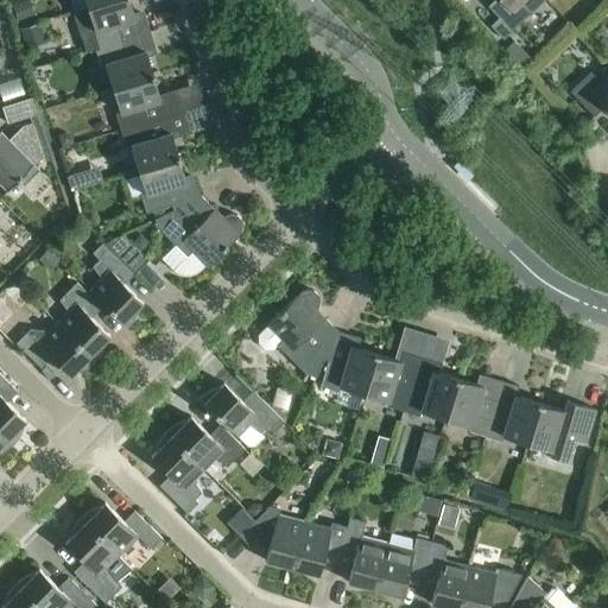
[(94,50),(95,50),(150,33),(145,17),(134,19),(128,0),(112,0),(87,8),(88,10),(75,13),(87,51),(94,50)]
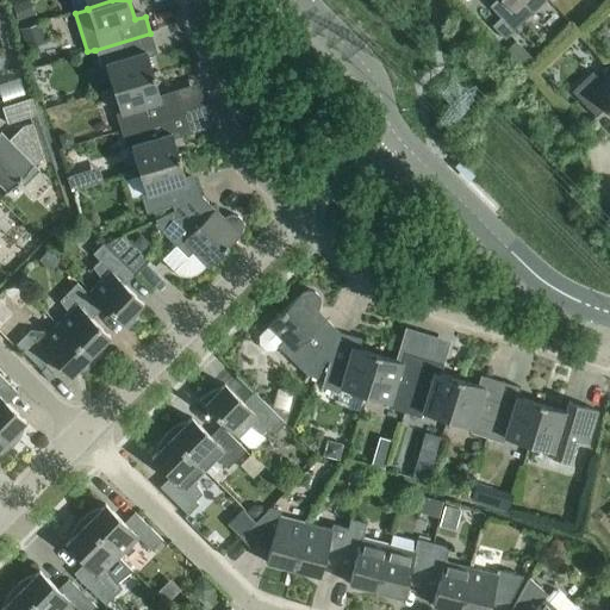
[(546,0),(496,0),(489,7),(499,19),(491,27),(505,41),(534,13),(546,0)]
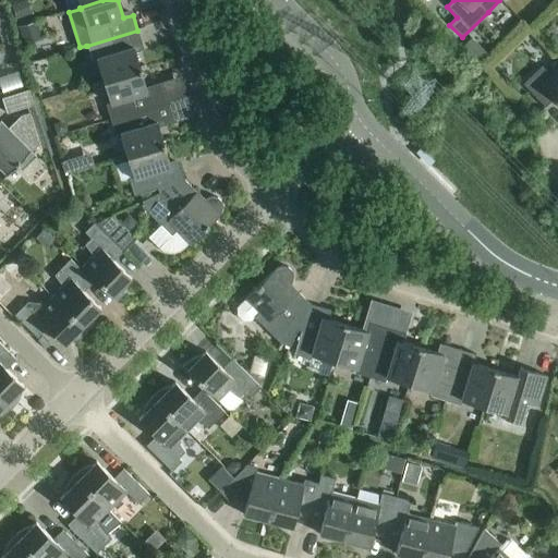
[(24,2),(12,7),(16,20),(28,15),(24,2)]
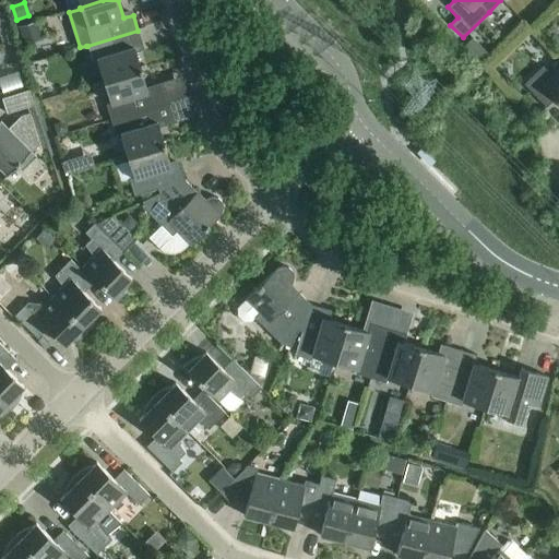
[(42,40),(37,22),(19,27),(24,46),(42,40)]
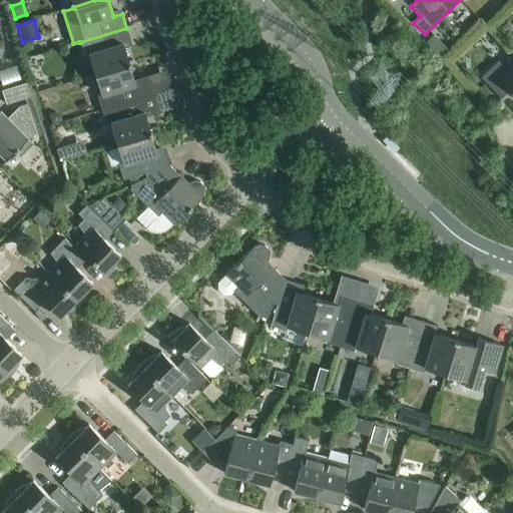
[(89,55),(95,75),(128,65),(122,45),(130,42),(126,28),(80,42),(84,57),(89,55)]
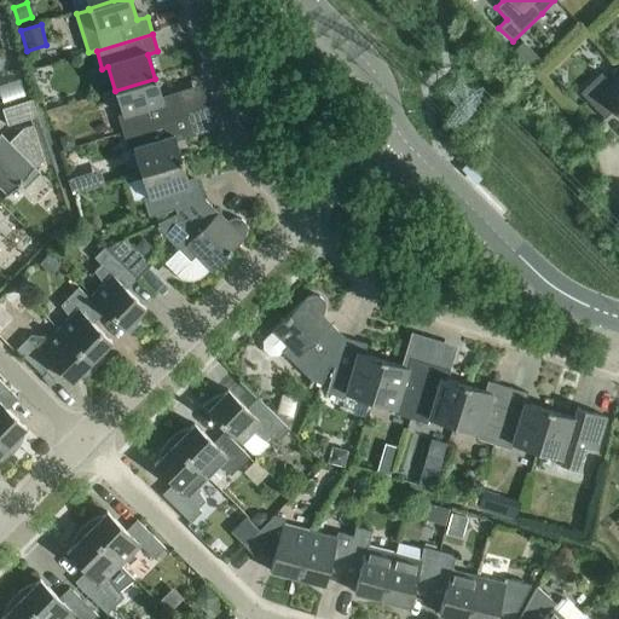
[(618,76),(611,85),(600,75),(579,94),(605,120),(615,109),(618,113),(618,76)]
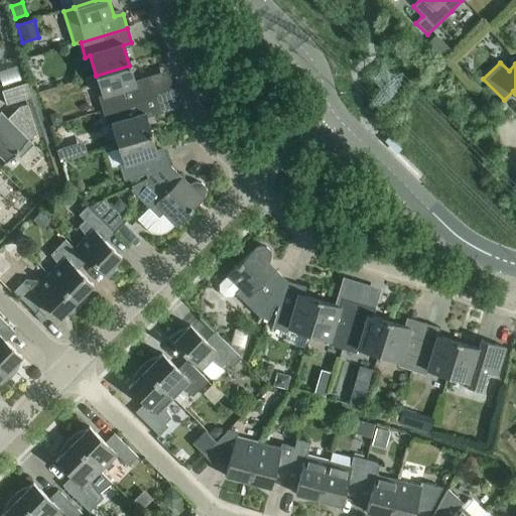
[(97,98),(102,112),(156,95),(151,81),(136,86),(129,66),(96,76),(102,96),(97,98)]
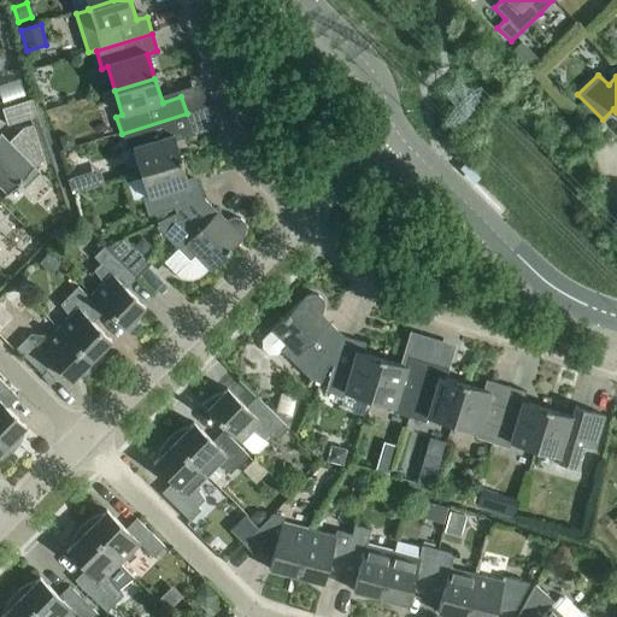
[(1,110),(7,127),(36,117),(31,100),(1,110)]
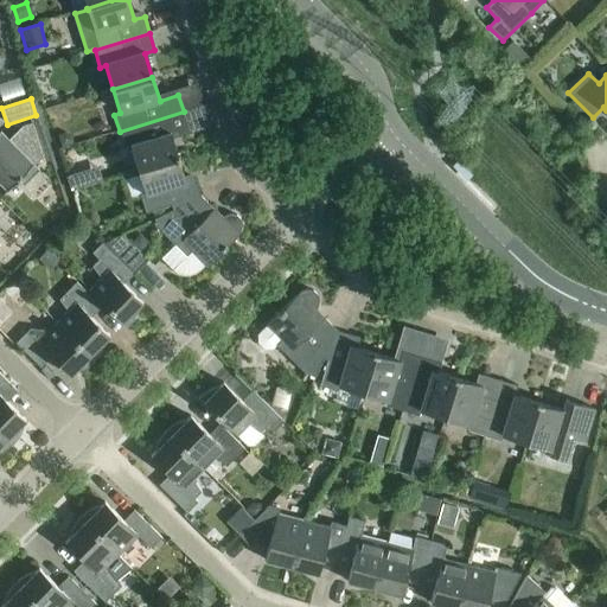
[(131,147),(138,171),(178,158),(170,134),(189,129),(184,112),(120,132),(125,148),(131,147)]
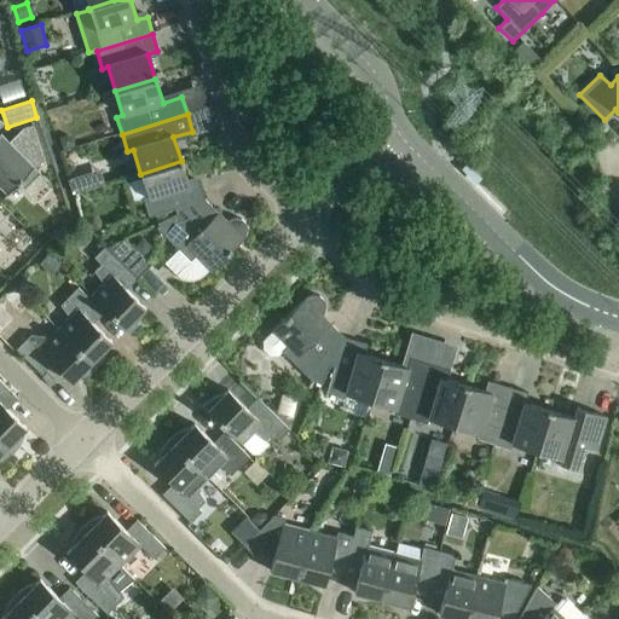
[(0,190),(6,197),(18,185),(24,191),(40,175),(34,169),(42,161),(33,127),(23,129),(9,144),(0,136),(0,190)]
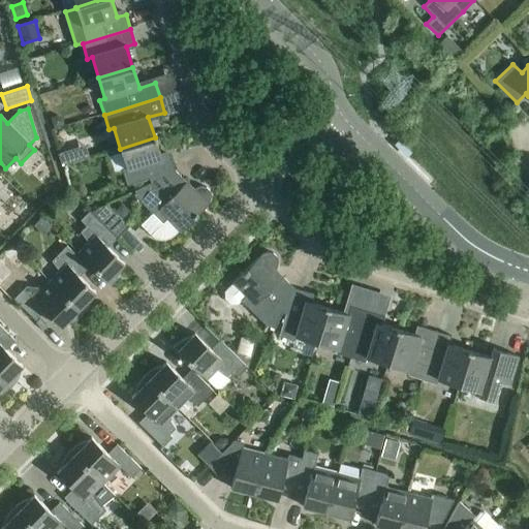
[(57,116),(51,118),(54,129),(64,125),(62,119),(57,116)]
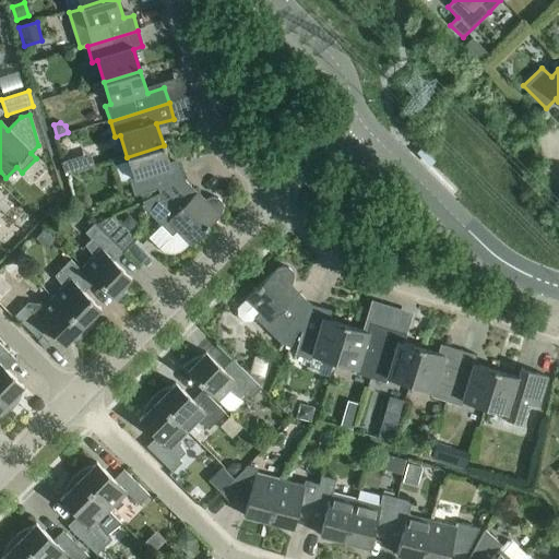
[(185,181),(179,165),(170,168),(164,145),(127,157),(128,162),(116,166),(121,183),(129,181),(134,198),(156,190),(158,194),(185,181)]
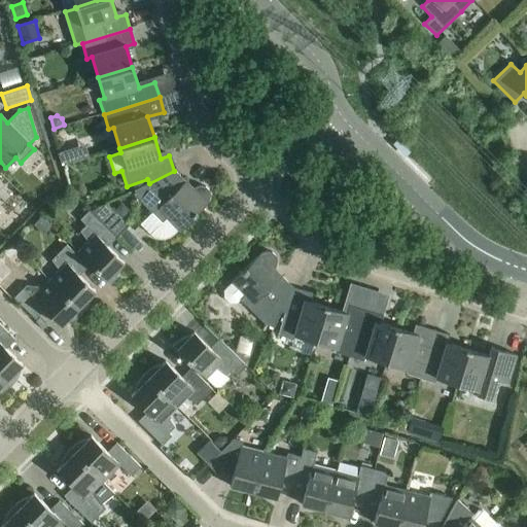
[(77,162),(73,148),(61,152),(64,166),(77,162)]
